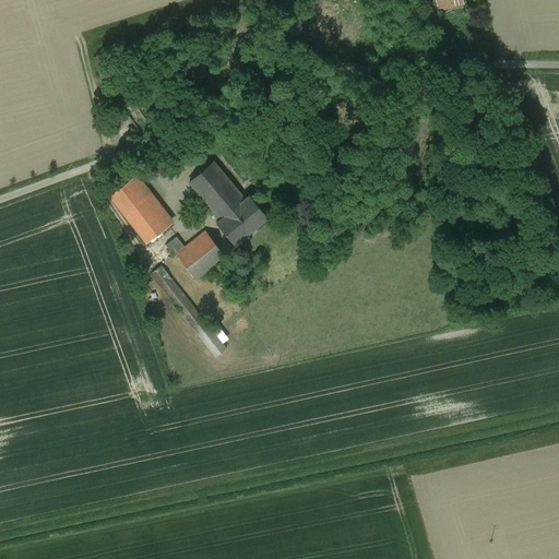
[(436,0),(439,11),(463,3),(462,0),(436,0)]
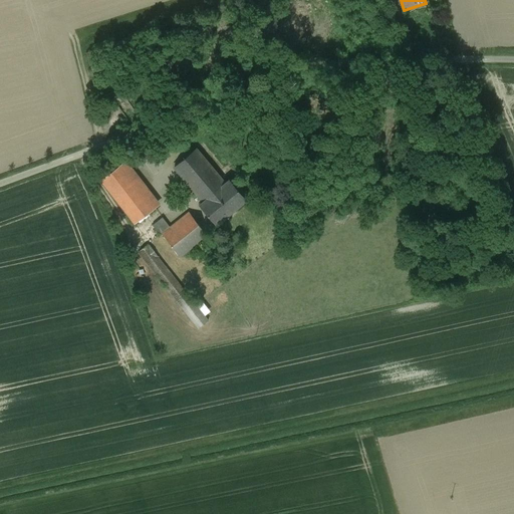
[(196,149),(174,167),(203,202),(225,184),(196,149)]
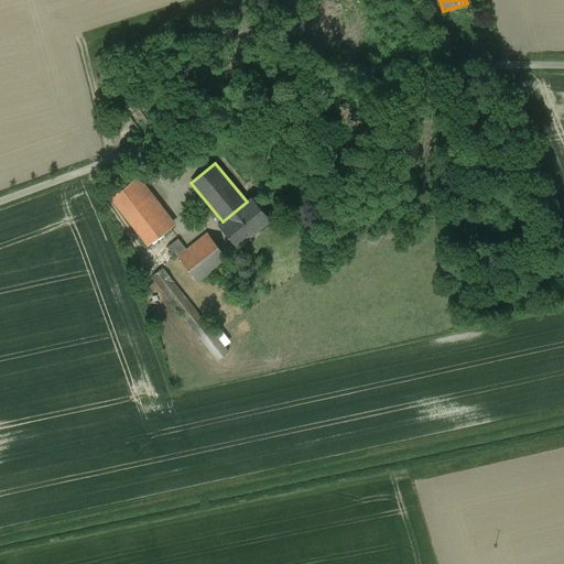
[(170,228),(133,180),(111,197),(148,245),(170,228)]
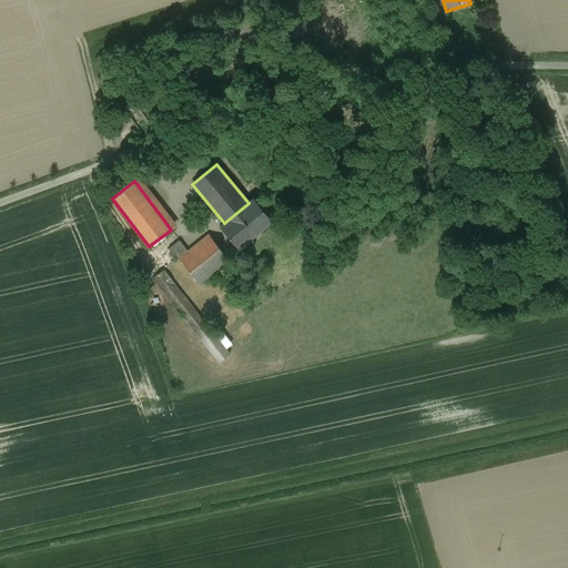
[(224,223),(222,225),(221,225),(221,226),(239,247),(239,249),(240,247),(271,221),(271,222),(272,221),(271,220),(263,212),(264,211),(262,208),(261,209),(253,200),(254,200),(253,199),(252,200),(249,203),(224,223)]
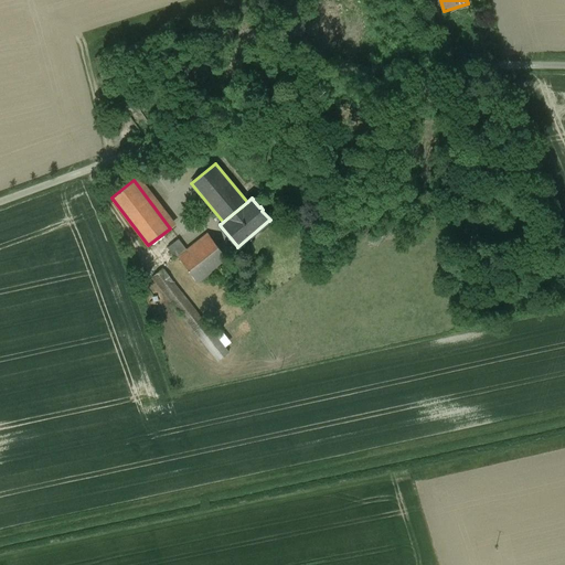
[(188,249),(178,257),(198,281),(212,270),(227,258),(208,233),(188,249)]
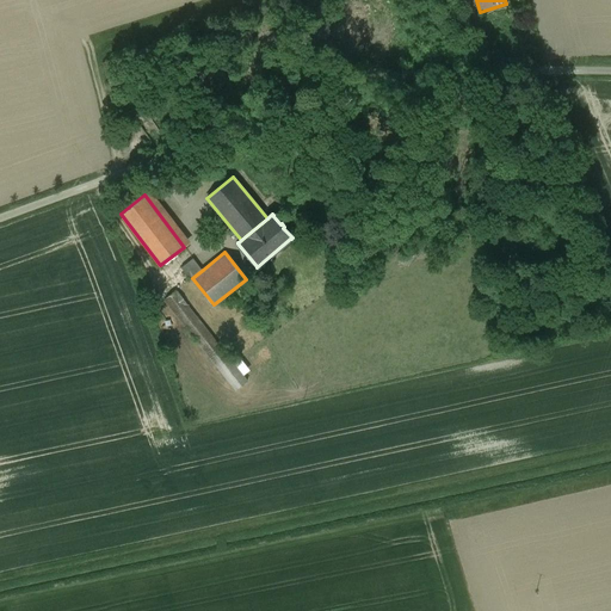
[(203,270),(192,258),(181,267),(190,279),(192,277),(192,278),(203,270)]
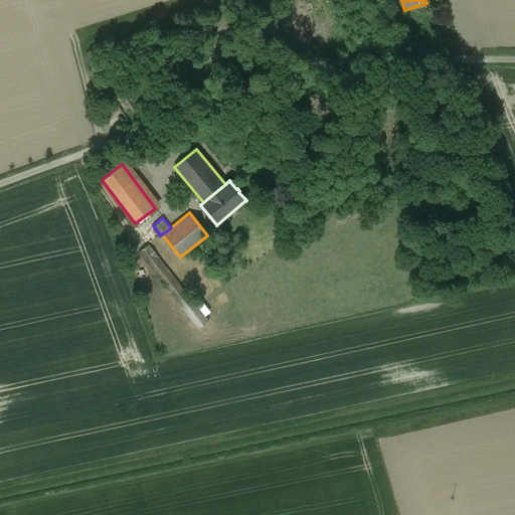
[(162,234),(162,233),(160,235),(148,244),(167,268),(180,256),(162,234)]
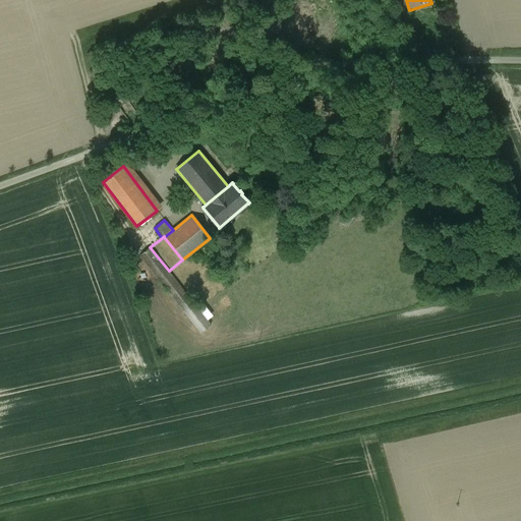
[(150,247),(139,255),(200,333),(211,325),(150,247)]
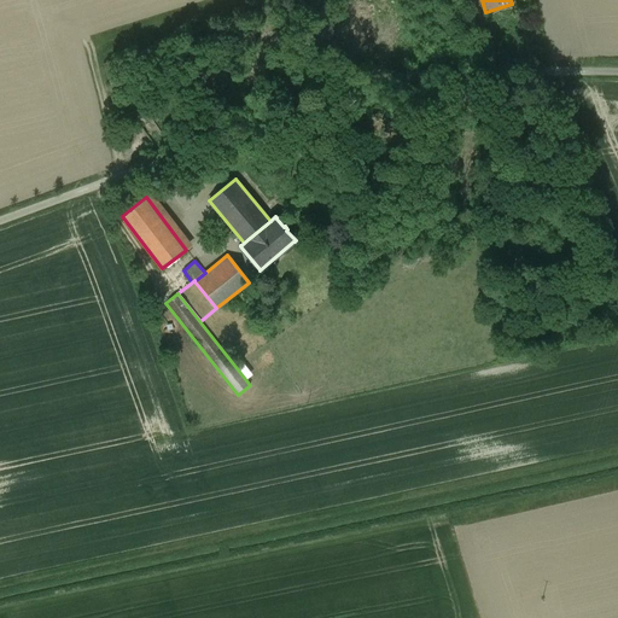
All buildings are outlined.
